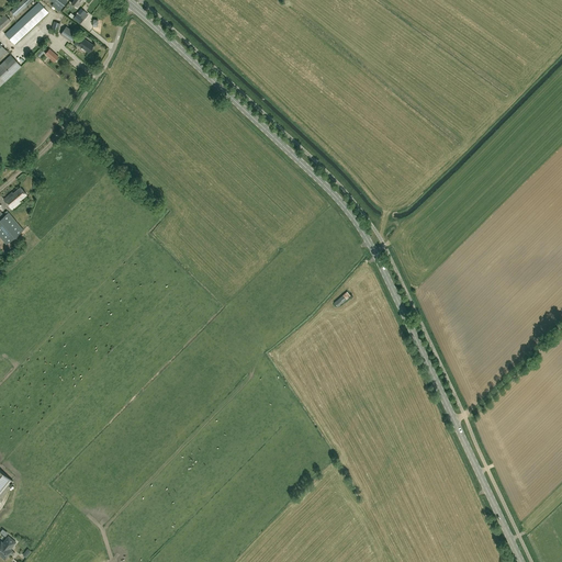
[(23,0),(22,0),(11,11),(15,15),(27,4),(23,0)]
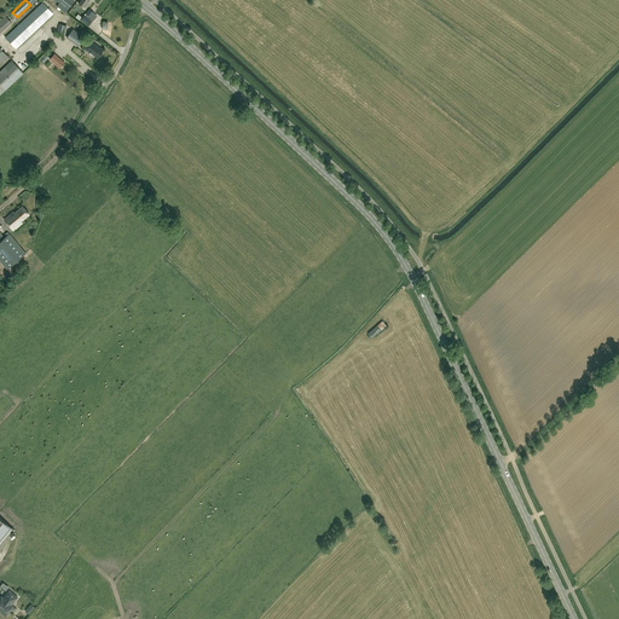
[(74,1),(73,0),(55,0),(59,4),(57,6),(65,13),(74,1)]
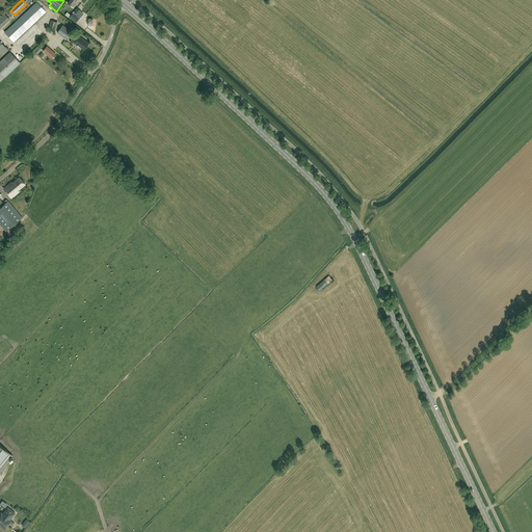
[(14,42),(46,11),(37,2),(5,32),(14,42)]
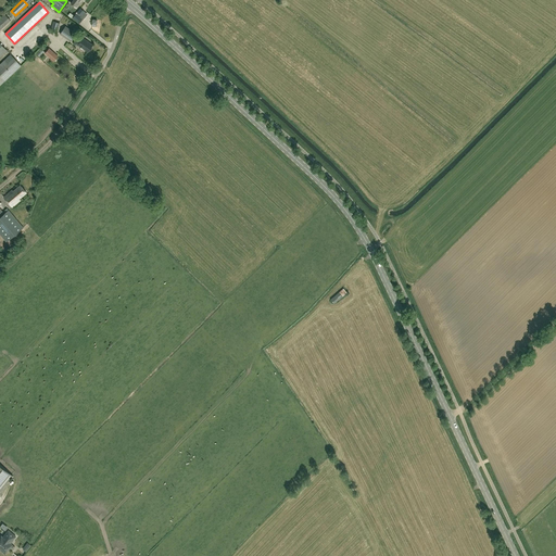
[(83,19),(80,17),(85,12),(80,8),(73,17),(79,23),(83,19)]
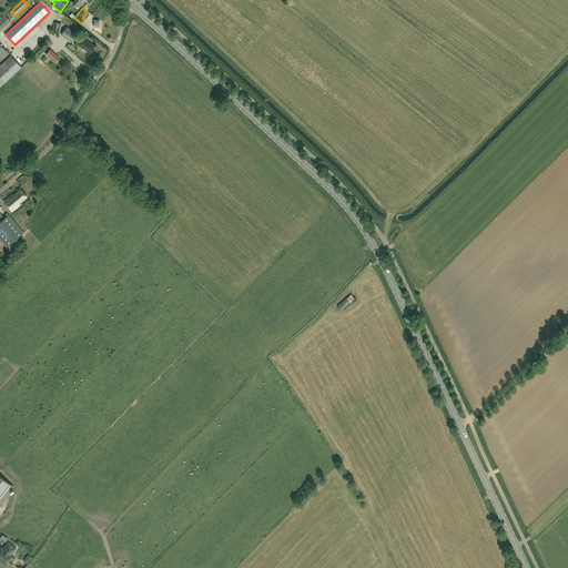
[(0,18),(0,30),(11,21),(4,14),(0,18)]
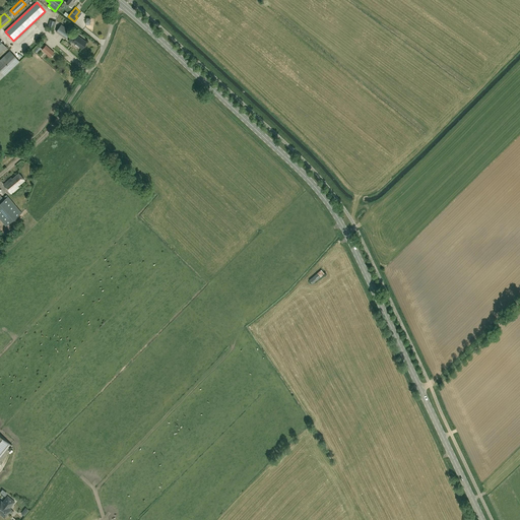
[(54,30),(56,21),(50,20),(48,28),(54,30)]
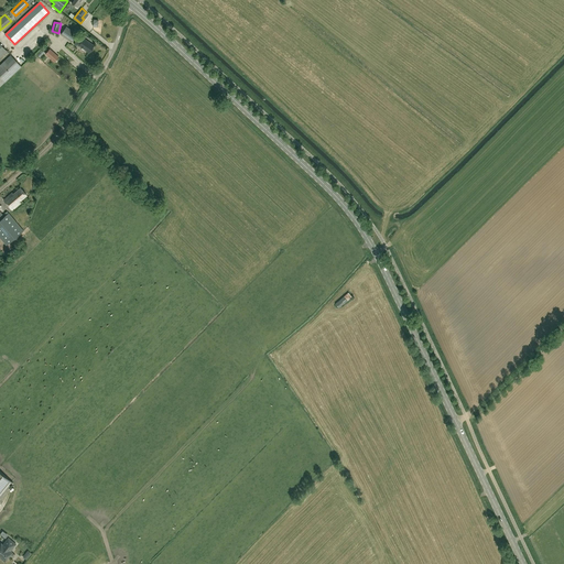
[(66,26),(61,34),(72,42),(77,34),(66,26)]
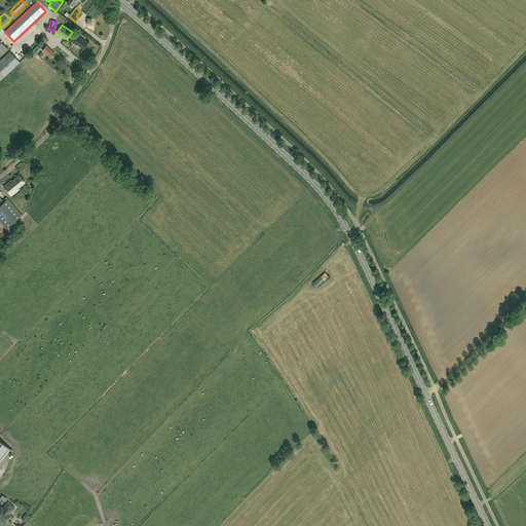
[(74,42),(83,49),(87,42),(78,36),(76,39),(72,36),(69,41),(73,43),(74,42)]
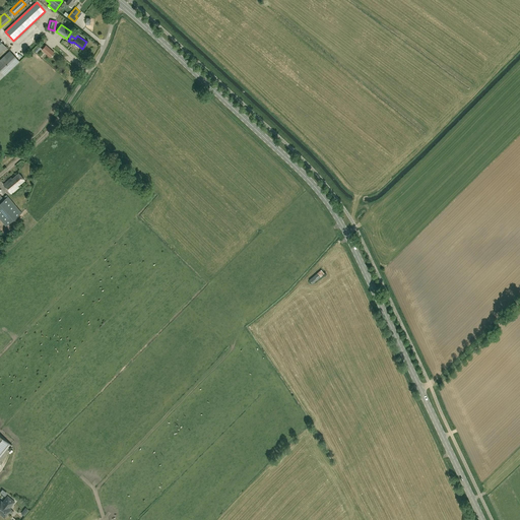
[(55,53),(46,45),(42,50),(48,55),(47,56),(50,58),(55,53)]
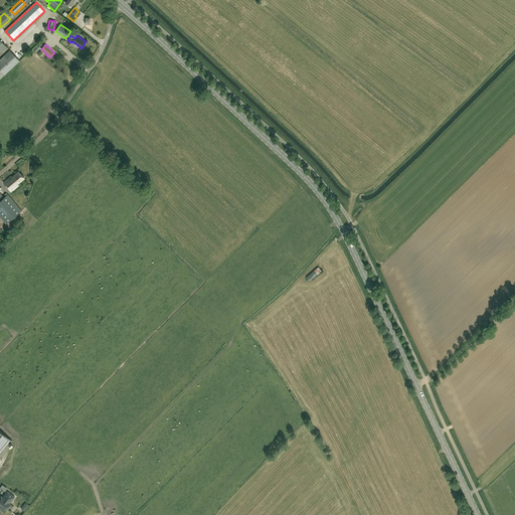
[(9,50),(0,58),(0,77),(19,60),(9,50)]
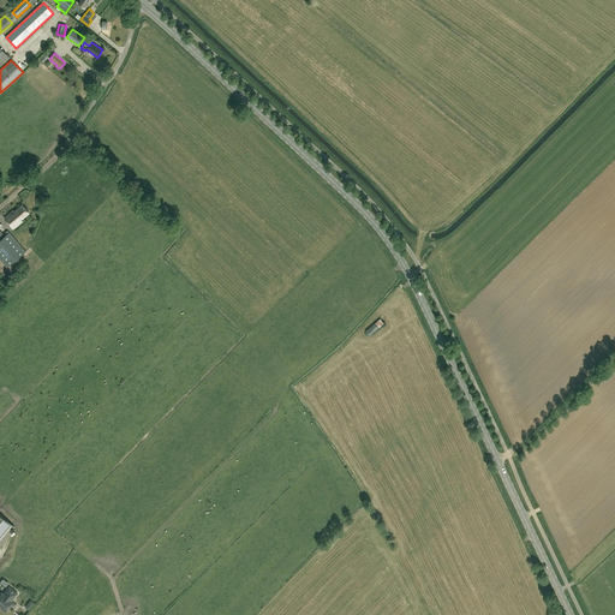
[(22,220),(30,213),(23,204),(15,212),(13,209),(4,218),(13,230),(23,221),(22,220)]
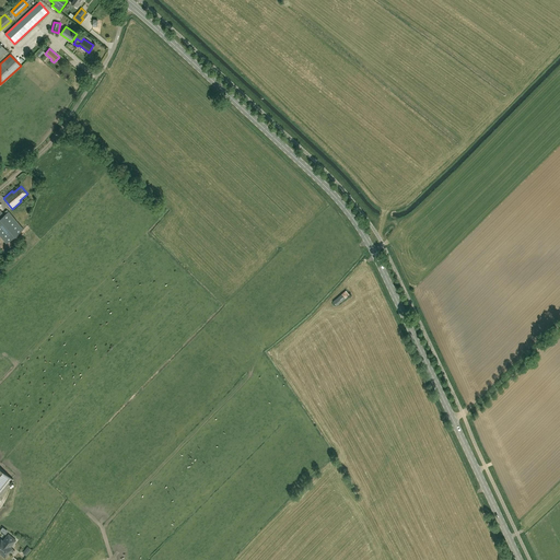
[(0,235),(7,244),(23,230),(9,211),(4,214),(0,209),(0,235)]
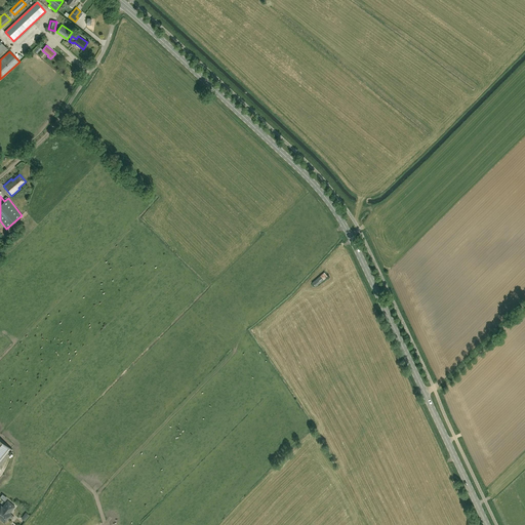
[(328,276),(324,272),(320,276),(319,274),(315,277),(316,279),(312,283),(316,286),(323,280),(328,276)]
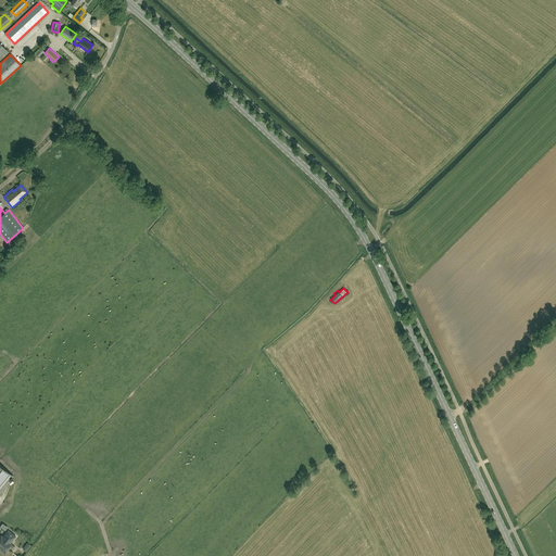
[(0,492),(13,476),(0,465),(0,492)]
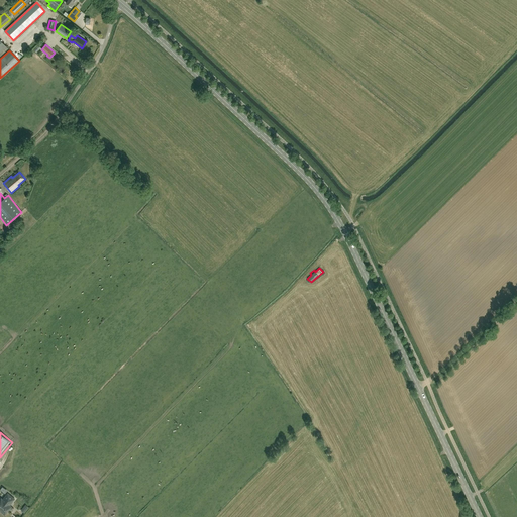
[(3,499),(1,498),(0,499),(0,510),(5,514),(11,506),(10,505),(15,499),(8,493),(3,499)]
